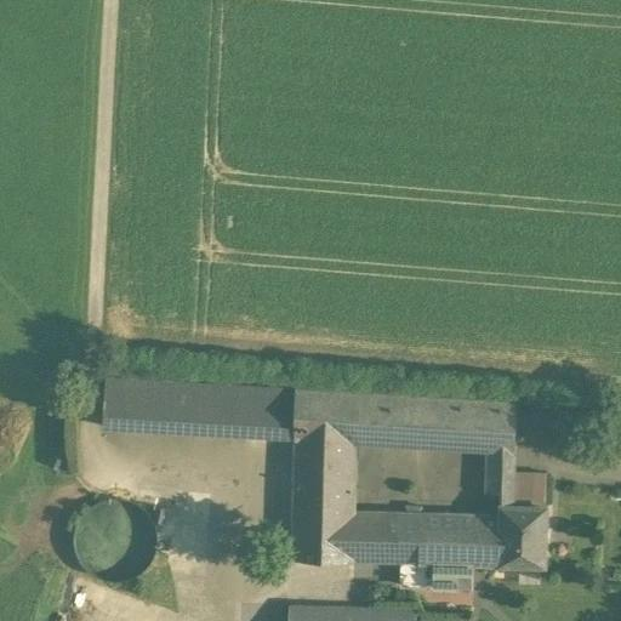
[(296,438),(297,388),(109,377),(107,426),(296,438)]
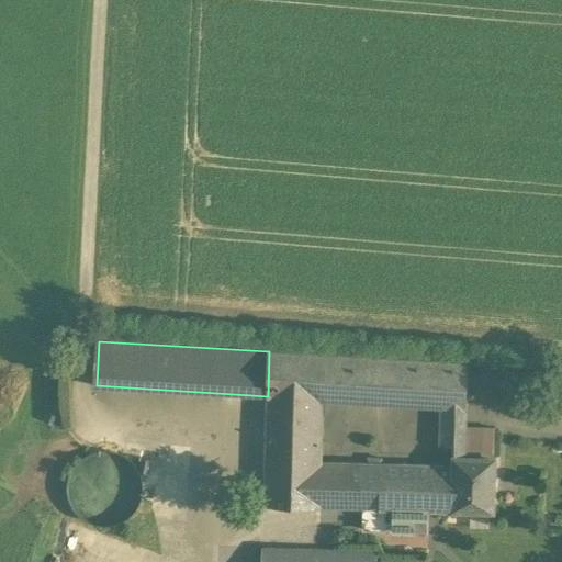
[(269,351),(268,396),(324,400),(442,407),(467,408),(469,364),(269,351)]
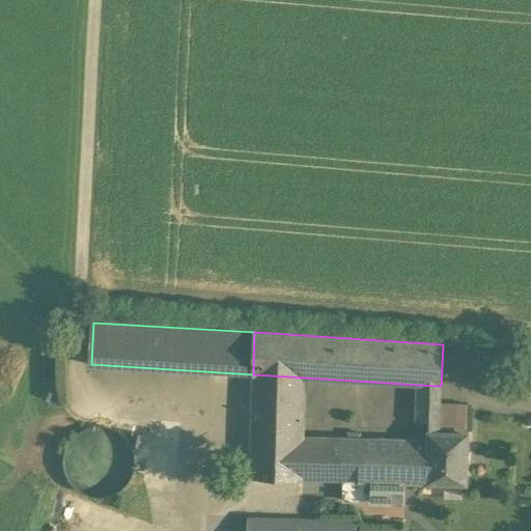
[(303,481),(305,437),(306,378),(253,374),(250,477),(303,481)]
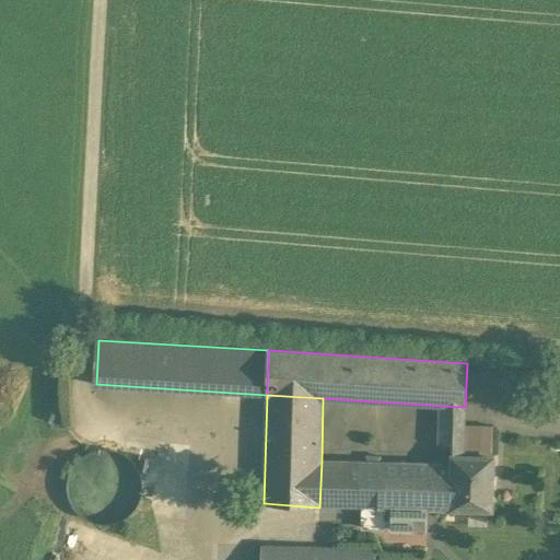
[(465,424),(465,407),(441,406),(439,444),(453,444),(453,455),(492,456),(493,426),(465,424)]
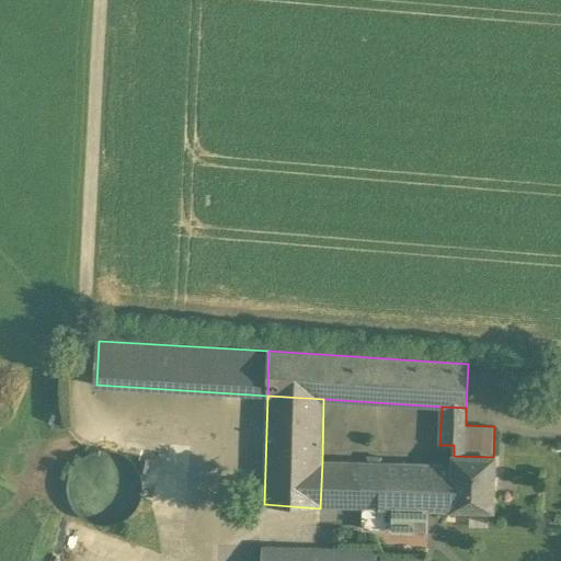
[(80,519),(126,517),(125,502),(135,502),(133,451),(77,454),(80,519)]
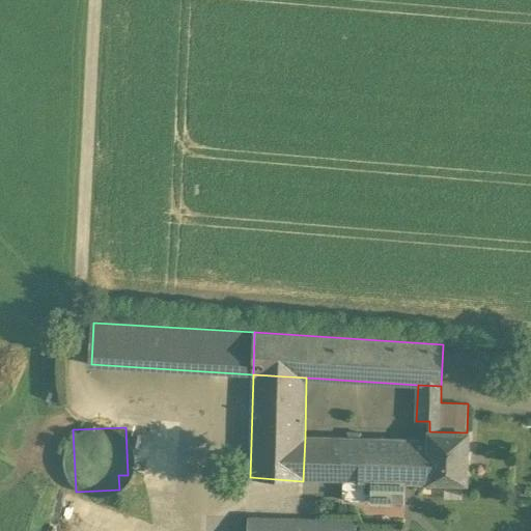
[(428,481),(429,440),(361,438),(360,432),(347,431),(347,438),(305,437),(303,481),(344,481),(406,481),(428,481)]
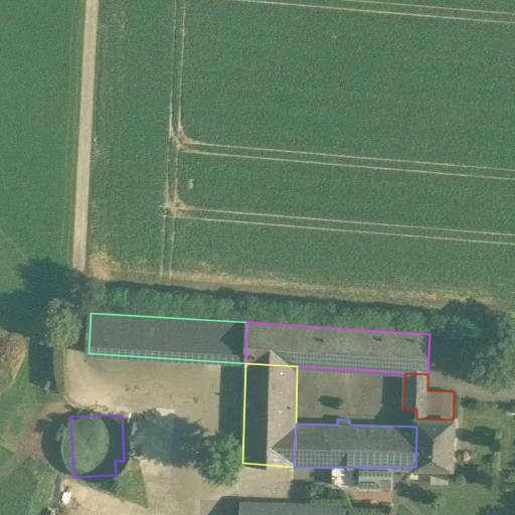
[(453,419),(416,418),(416,426),(415,467),(453,468),(454,419),(453,419)]
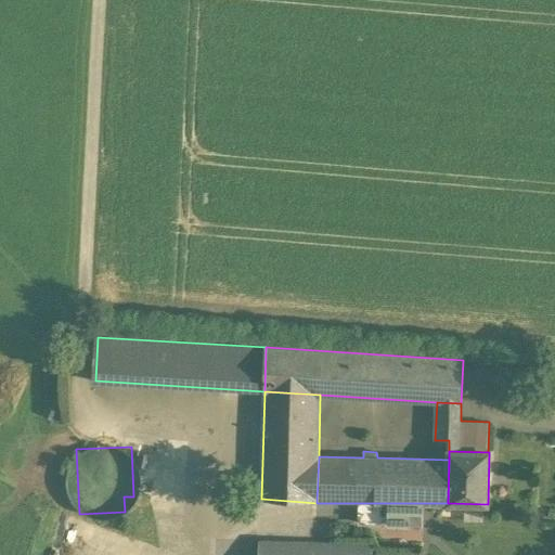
[(423,525),(424,503),(360,503),(359,523),(423,525)]
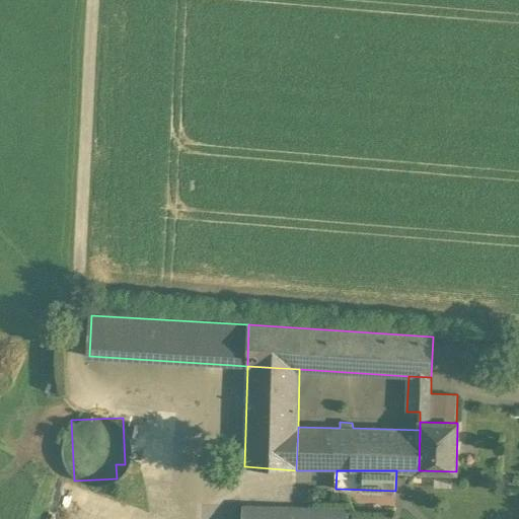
[(243,508),(243,518),(347,518),(348,511),(243,508)]
